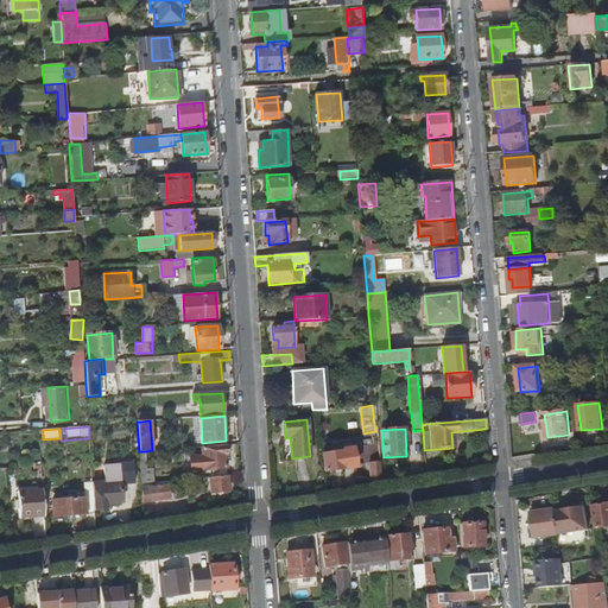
[(215,477),(227,475),(225,455),(227,455),(226,445),(203,447),(203,457),(191,458),(191,472),(214,470),(215,477)]
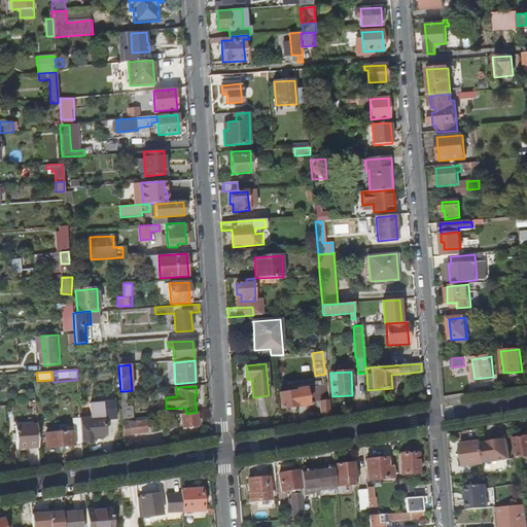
[(294,391),(280,394),(282,409),(297,406),(297,408),(308,406),(305,389),(294,390),(294,391)]
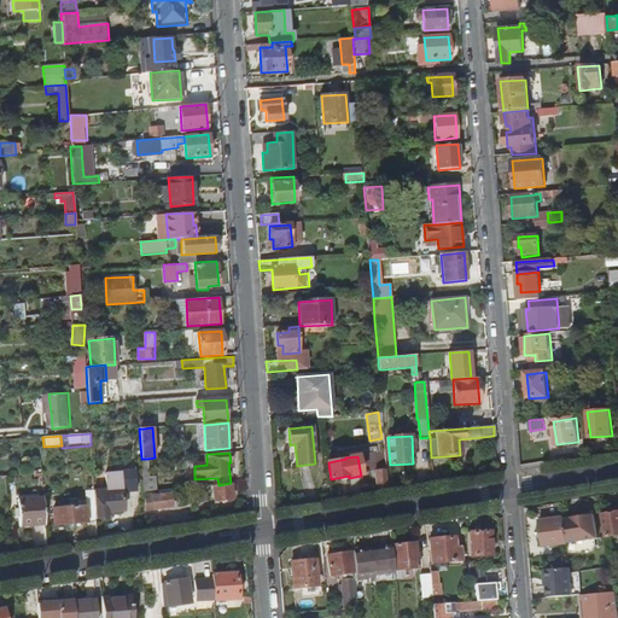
[(375,472),(377,490),(389,489),(386,470),(375,472)]
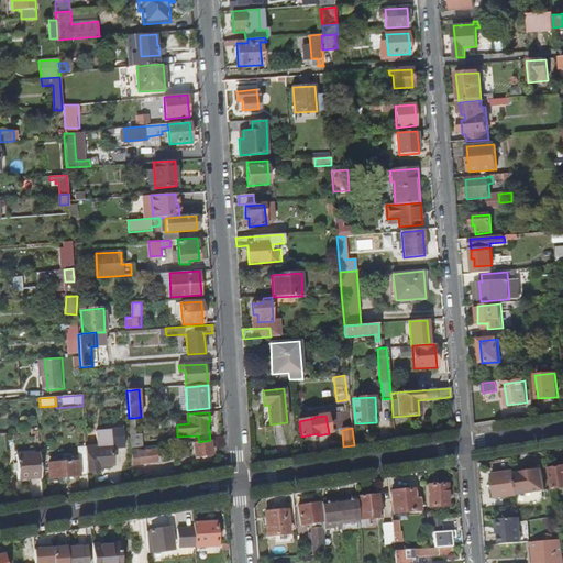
[(142,433),(135,434),(130,434),(131,450),(142,448),(143,448),(142,433)]
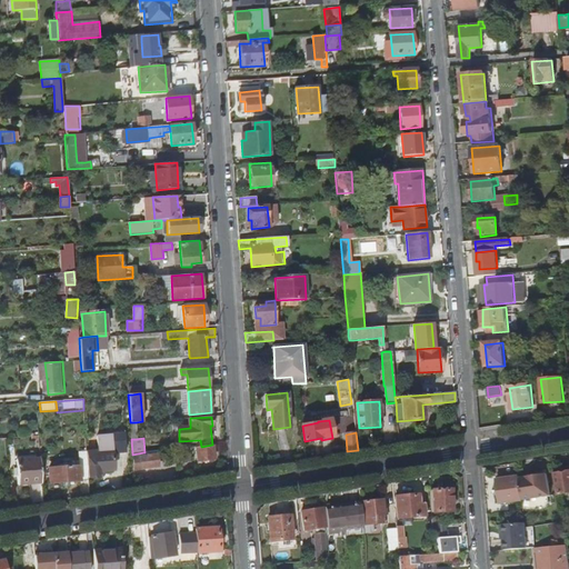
[(92,450),(92,441),(86,441),(87,450),(89,478),(101,477),(101,475),(102,475),(105,472),(105,470),(115,469),(112,442),(100,443),(100,449),(92,450)]
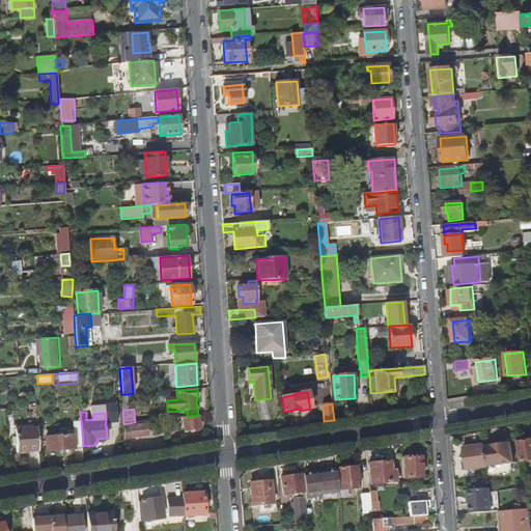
[(200,428),(198,415),(188,417),(183,417),(185,430),(200,428)]
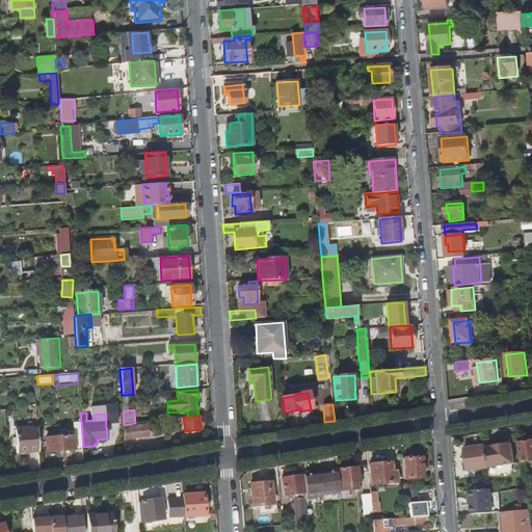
[(83,447),(81,421),(75,422),(76,434),(47,436),(48,451),(83,448),(83,447)]
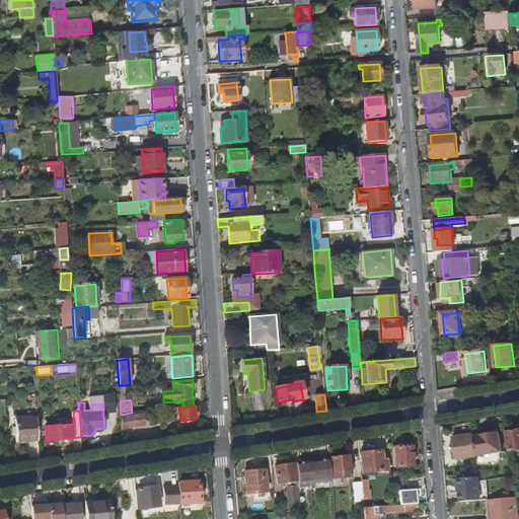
[(129,417),(132,417),(131,413),(121,415),(122,429),(130,428),(130,426),(129,417)]
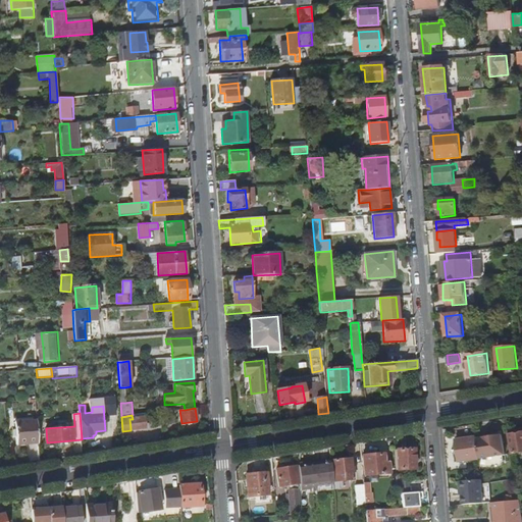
[(146,417),(133,419),(129,419),(131,428),(147,426),(146,417)]
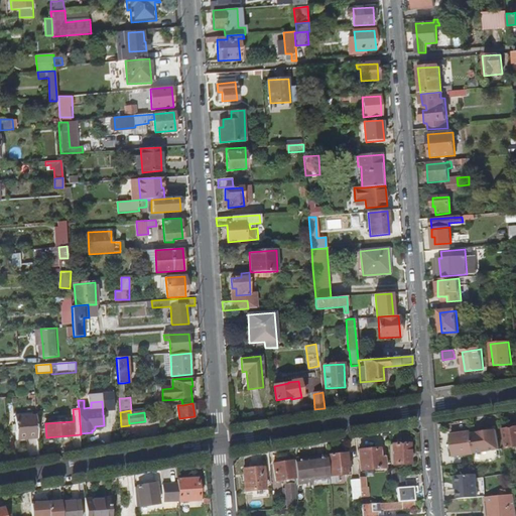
[(17,440),(38,438),(36,416),(15,417),(17,440)]
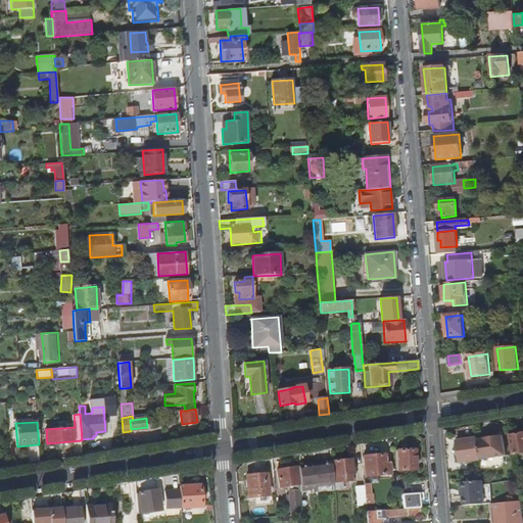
[(522,433),(510,436),(512,456),(522,453),(522,433)]
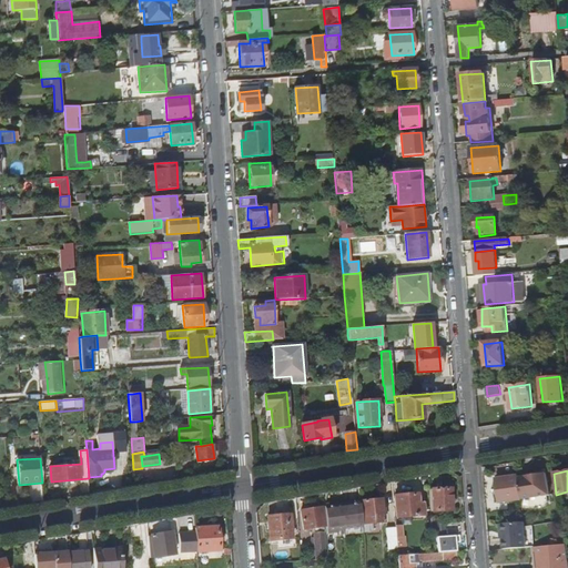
[(547,474),(519,477),(521,499),(549,496),(547,474)]
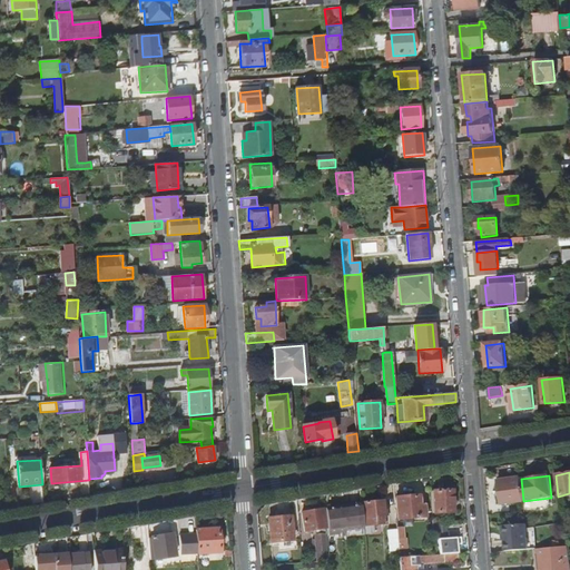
[(500,504),(523,501),(521,479),(521,478),(498,480),(500,504)]
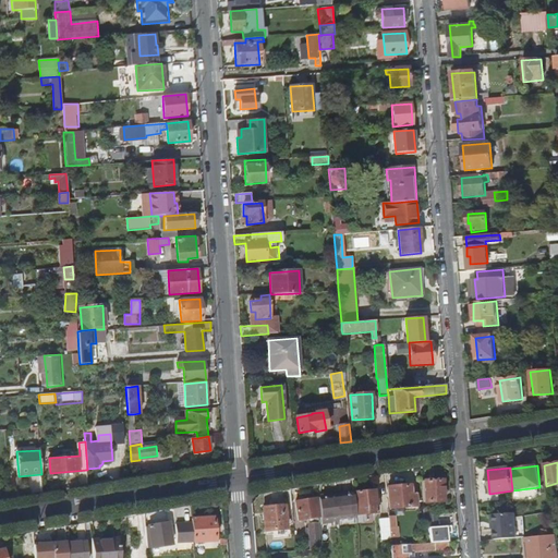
[(422,480),(422,504),(443,502),(443,480),(422,480)]
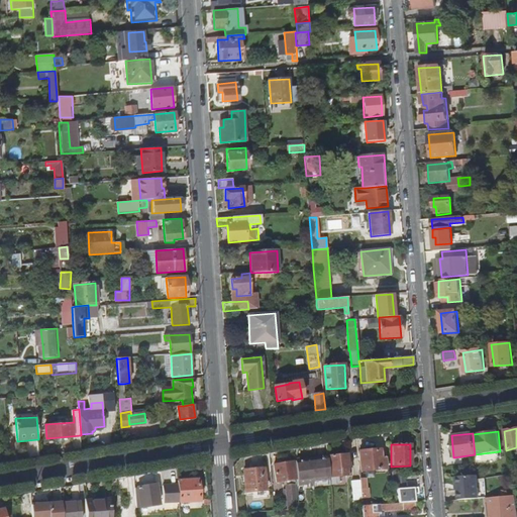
[(358,451),(359,472),(385,470),(384,456),(379,456),(379,450),(358,451)]
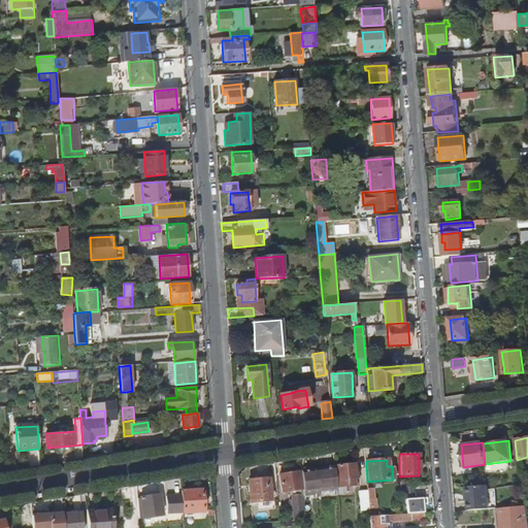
[(355,464),(334,466),(336,488),(357,486),(355,464)]
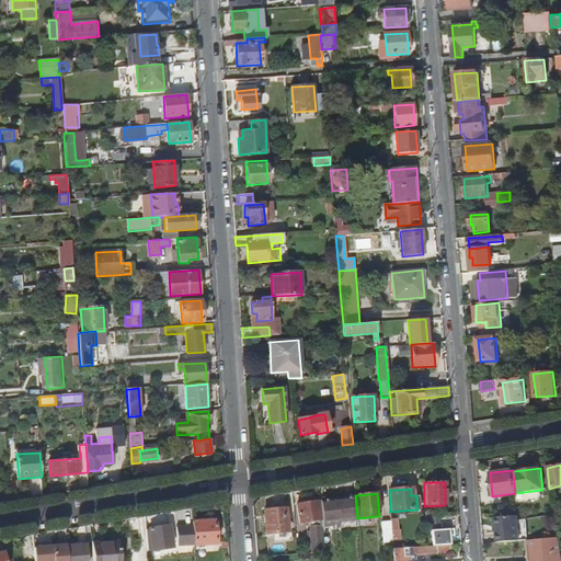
[(348,496),(320,501),(321,519),(322,526),(341,523),(351,522),(348,496)]
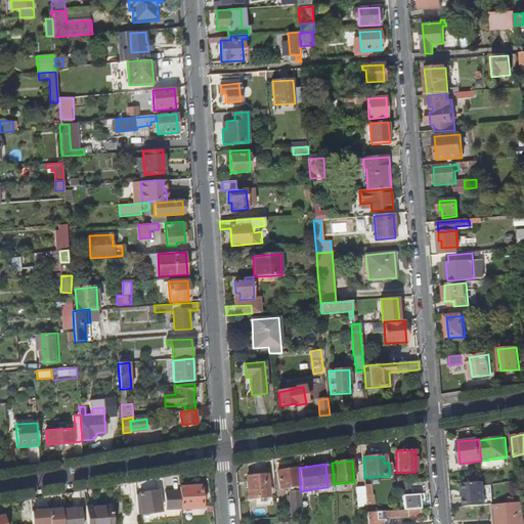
[(289,487),(293,517),(302,517),(301,491),(300,485),(298,486),(295,468),(276,472),(279,488),(289,487)]
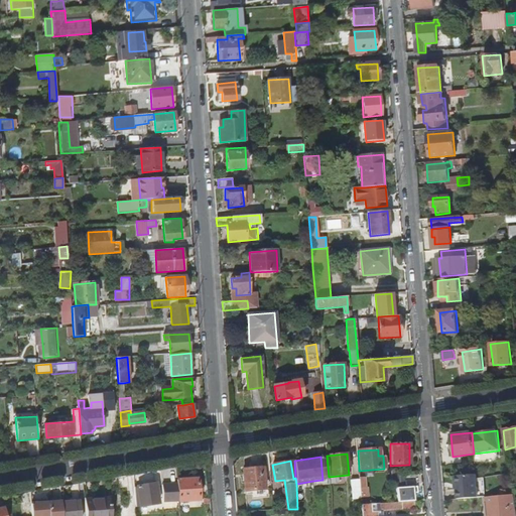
[(263,468),(243,470),(245,492),(265,491),(263,468)]
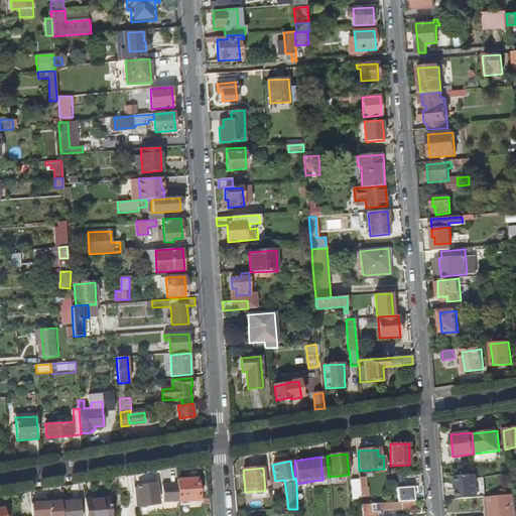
[(479,497),(476,473),(453,475),(454,484),(456,484),(457,499),(479,497)]
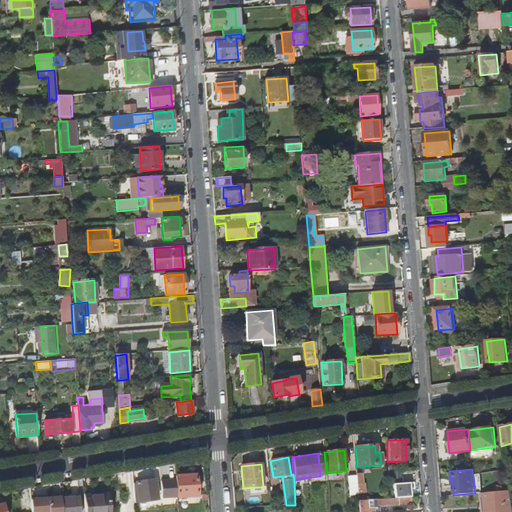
[(176,480),(177,490),(177,497),(199,496),(197,475),(176,476),(176,480)]
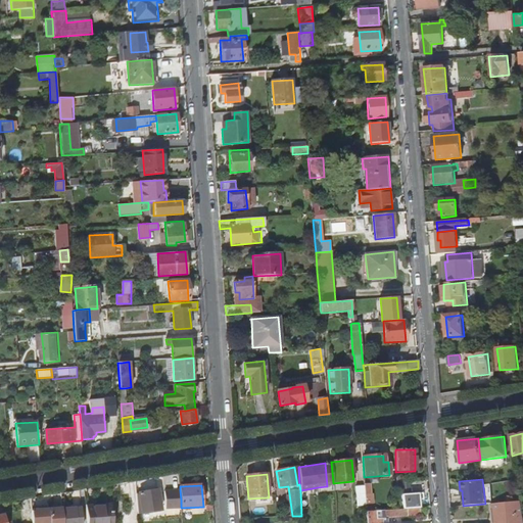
[(332,491),(332,485),(327,486),(318,487),(318,493),(332,491)]
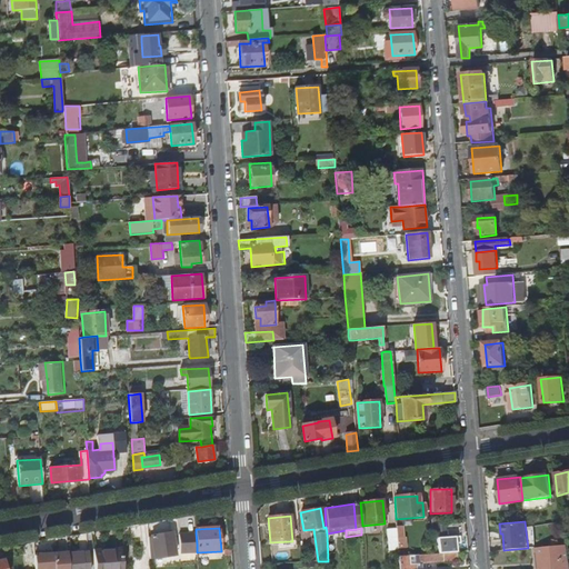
[(197,551),(196,533),(179,535),(180,552),(197,551)]
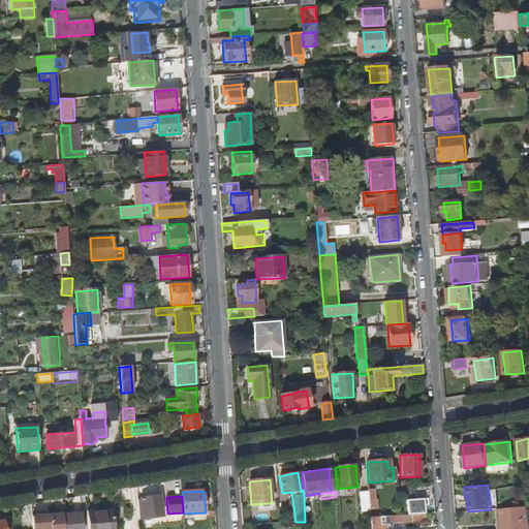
[(70,515),(69,497),(62,498),(62,514),(63,528),(76,528),(75,514),(70,515)]
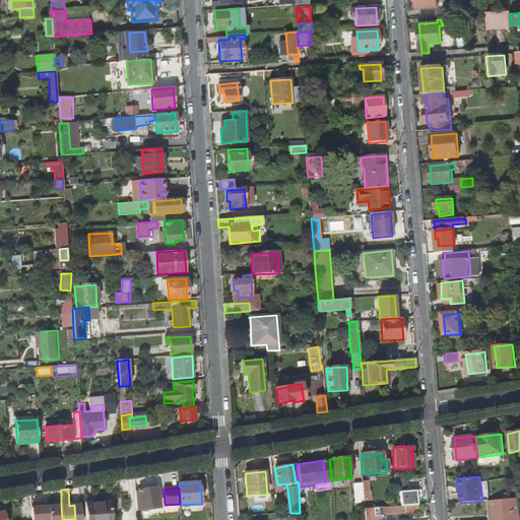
[(156,489),(139,490),(140,511),(157,510),(156,489)]
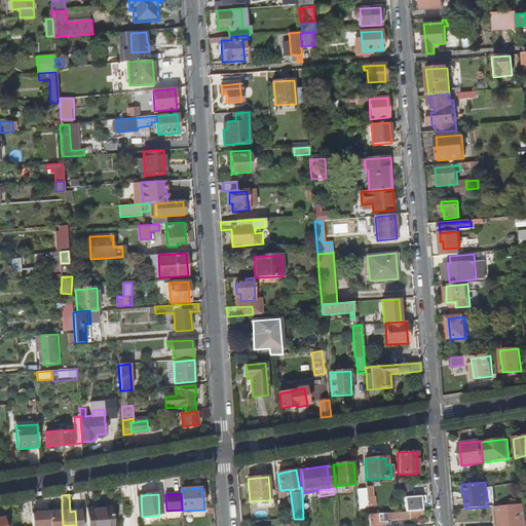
[(407,513),(421,511),(420,497),(412,497),(412,504),(407,505),(407,513)]
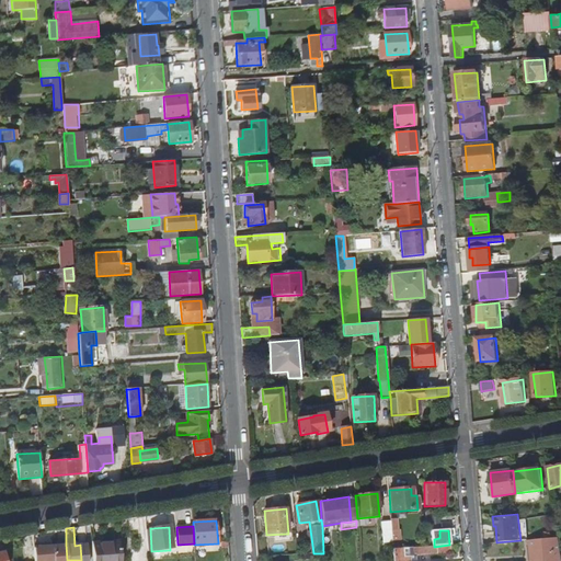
[(536,552),(537,560),(553,560),(553,554),(559,553),(558,541),(541,542),(542,552),(536,552)]
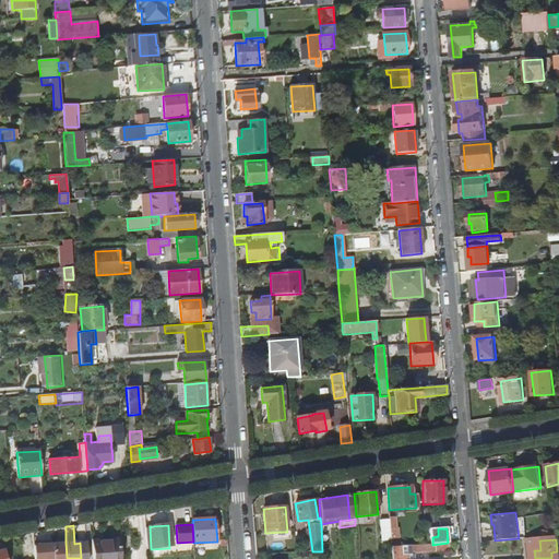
[(119,558),(118,542),(92,543),(92,558),(119,558)]
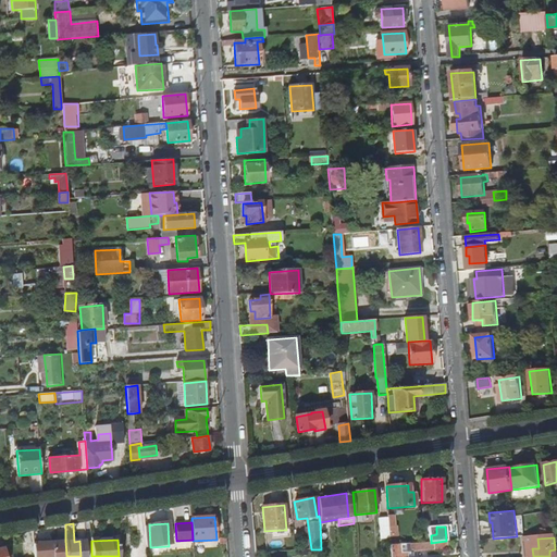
[(66,556),(65,541),(52,542),(52,556),(66,556)]
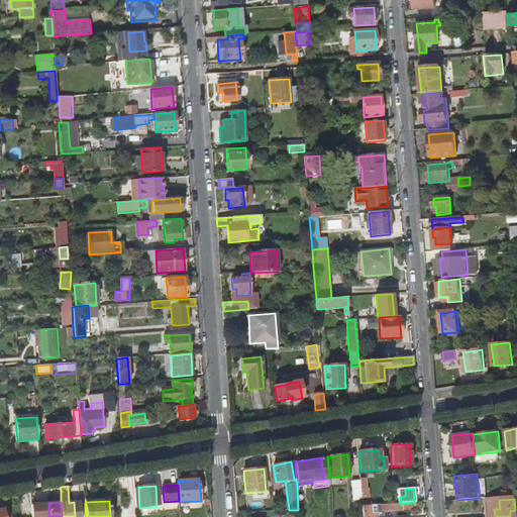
[(395,504),(360,507),(360,516),(371,516),(371,515),(382,514),(415,510),(414,502),(400,504),(395,504)]
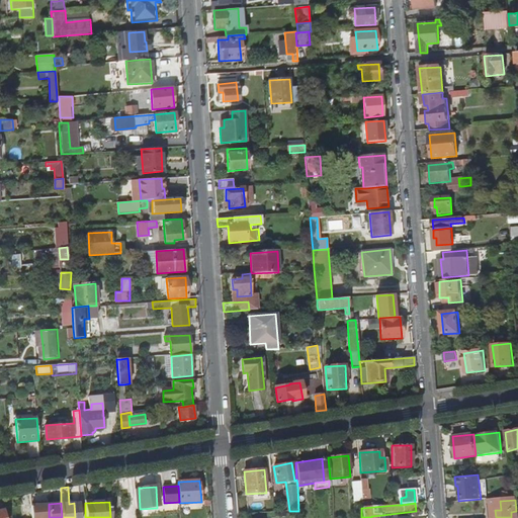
[(49,517),(49,504),(31,505),(31,517),(49,517)]
